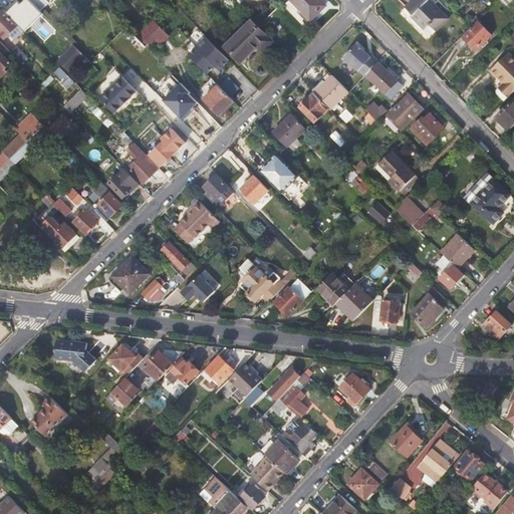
[(18,2),(7,13),(22,29),(25,32),(43,14),(29,0),(25,0),(21,5),(18,2)]
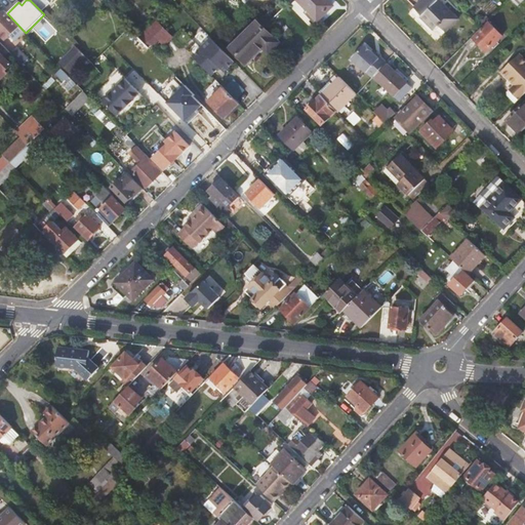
[(45,0),(30,0),(42,11),(49,4),(45,0)]
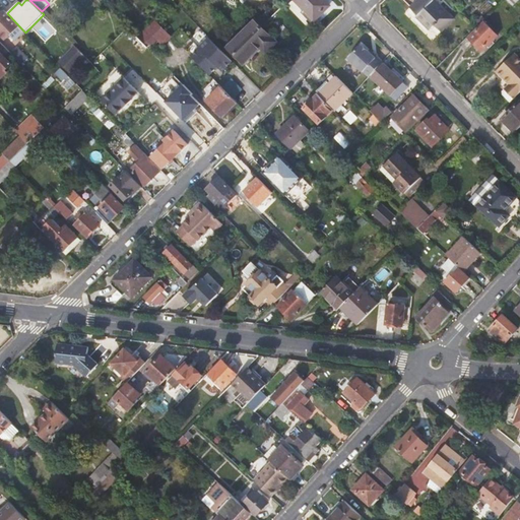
[(295,0),(315,20),(330,5),(325,0),(295,0)]
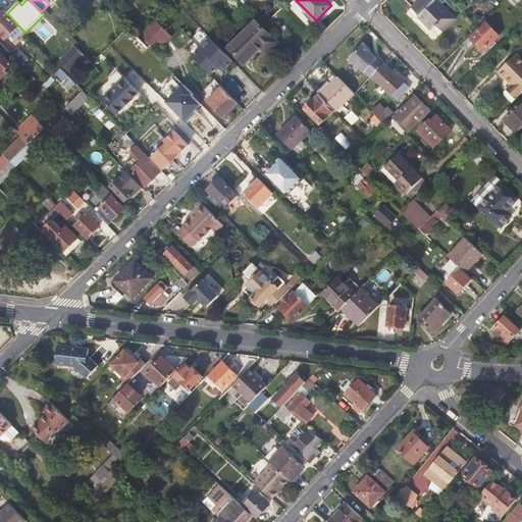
[(439,21),(445,28),(456,16),(442,3),(440,4),(435,0),(419,0),(413,7),(425,19),(424,21),(431,29),(436,24),(439,21)]
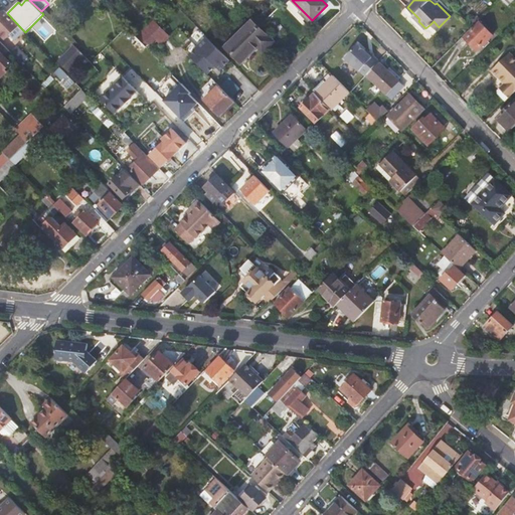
[(149,15),(153,19),(163,9),(159,5),(149,15)]
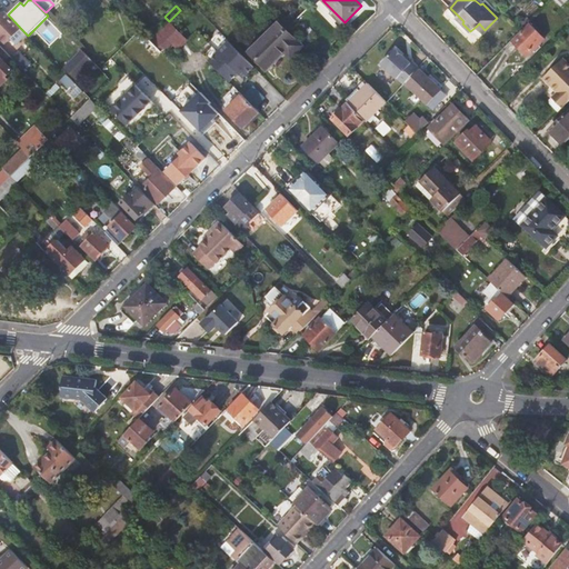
[(17,40),(25,32),(8,15),(5,11),(0,16),(0,38),(5,43),(9,39),(11,41),(17,40)]
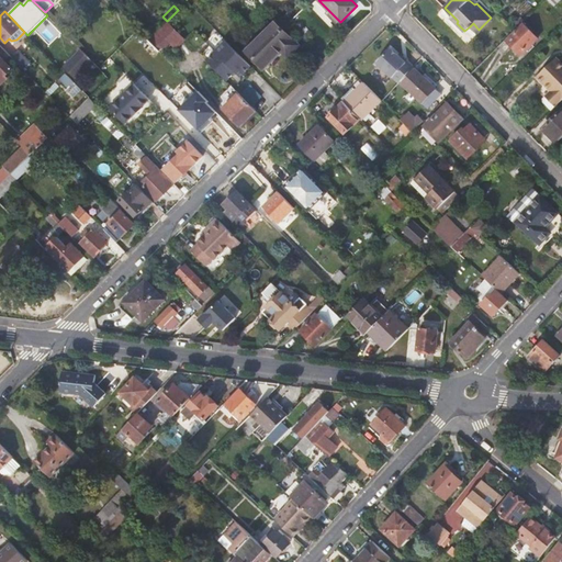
[(519,17),(512,24),(516,29),(523,22),(524,21),(519,17)]
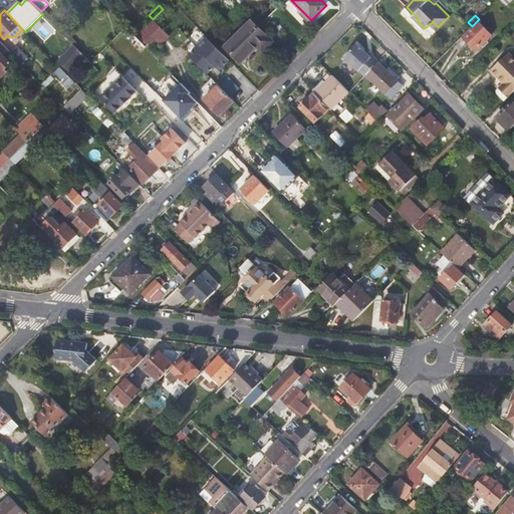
[(251,19),(224,46),(240,62),(256,46),(262,53),(273,42),(251,19)]
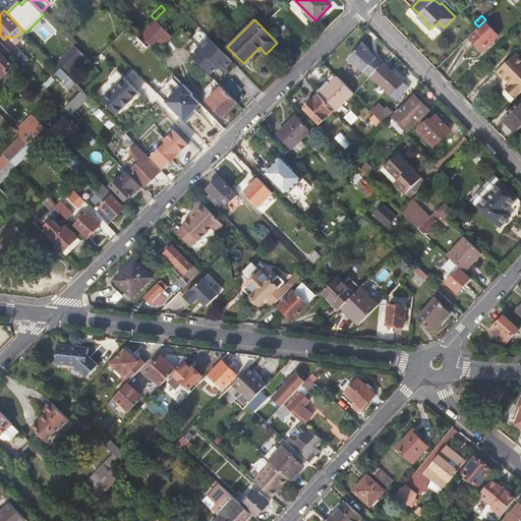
[(169,36),(154,20),(139,34),(152,46),(157,40),(161,44),(169,36)]
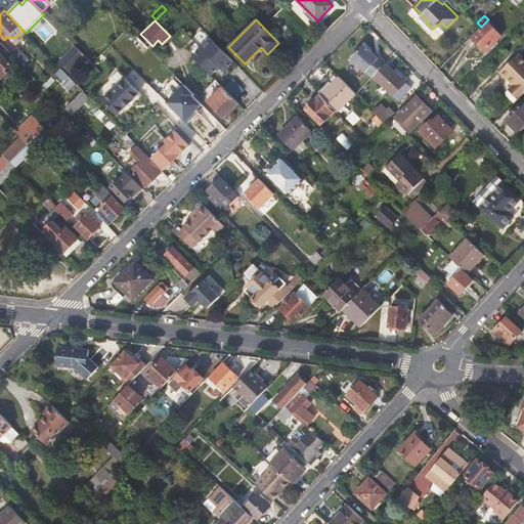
[(503,36),(487,20),(481,27),(471,37),(486,51),(503,36)]
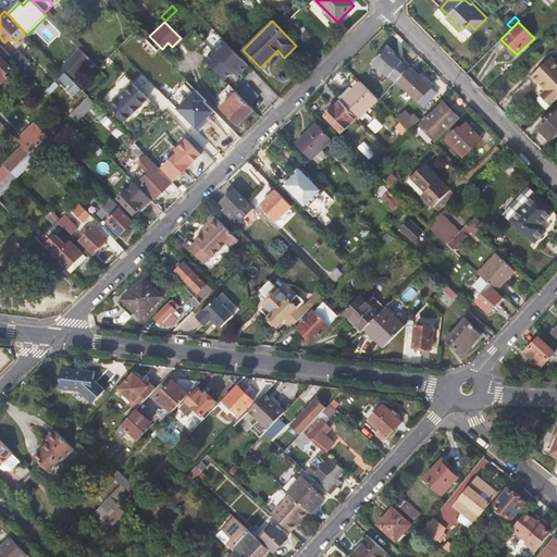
[(471,33),(474,29),(469,23),(466,26),(471,33)]
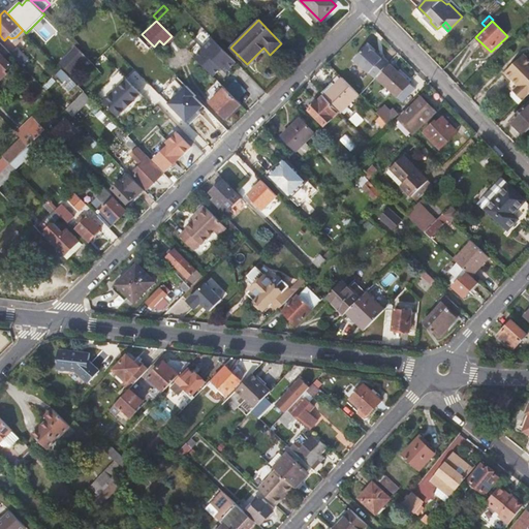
[(213,39),(195,58),(214,76),(221,69),(226,73),(237,63),(213,39)]
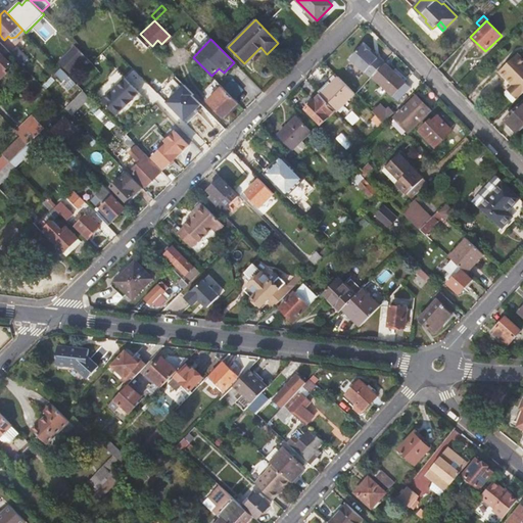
[(5,58),(10,53),(0,42),(0,79),(10,68),(9,66),(11,64),(5,58)]
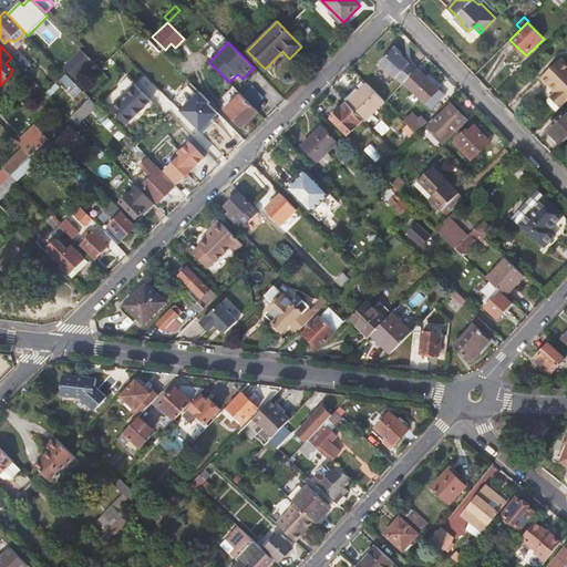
[(397,78),(402,83),(416,68),(410,61),(409,63),(393,49),(379,64),(395,79),(397,78)]
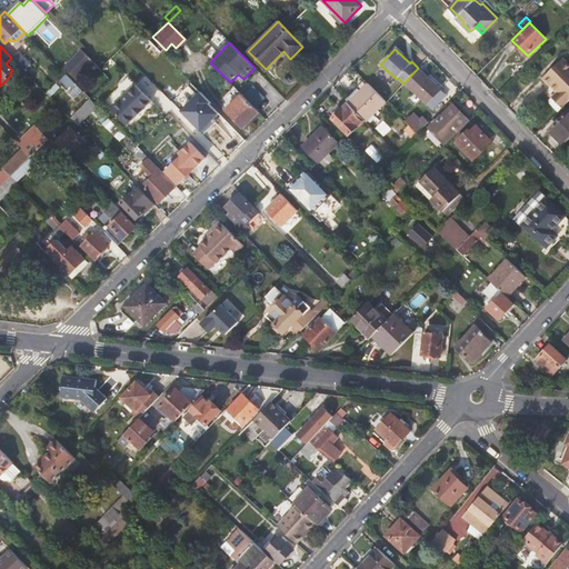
[(18,51),(11,58),(23,70),(30,63),(18,51)]
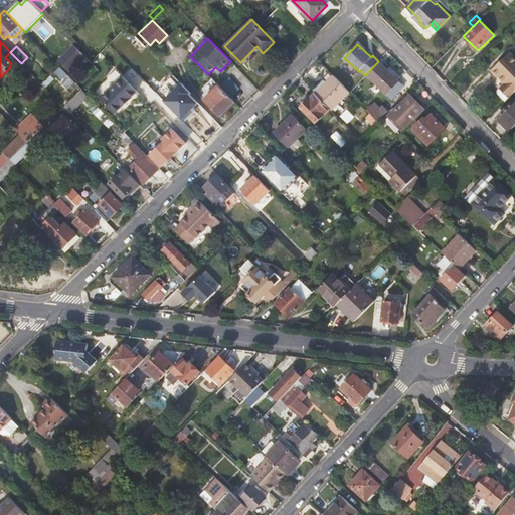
[(81,80),(76,84),(81,90),(100,72),(91,63),(74,46),(59,60),(68,69),(80,58),(82,60),(81,61),(92,71),(87,75),(88,76),(81,81),(81,80)]
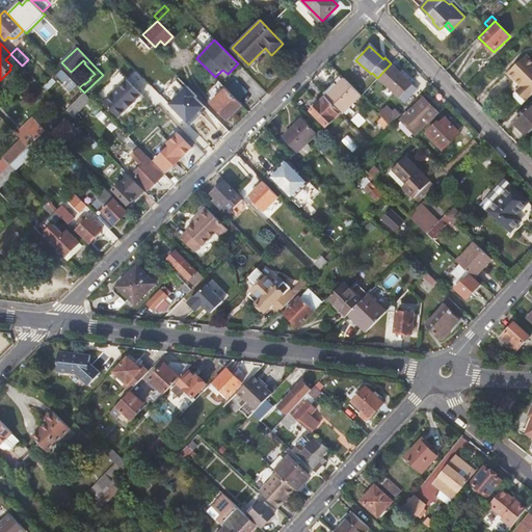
[(525,100),(531,92),(531,59),(526,53),(508,72),(521,85),(515,90),(525,100)]
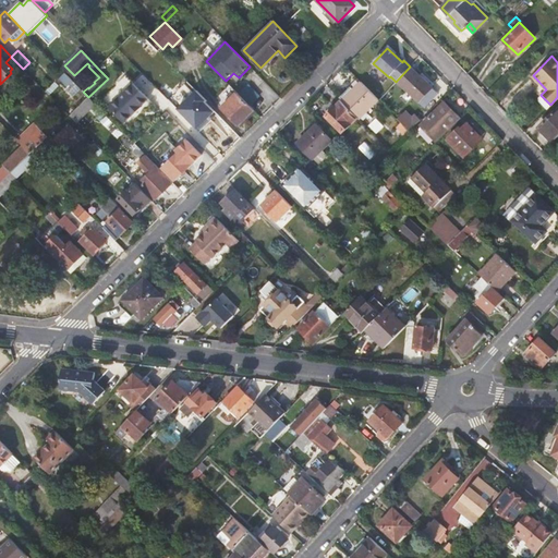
[(412,70),(398,84),(420,102),(433,87),(412,70)]
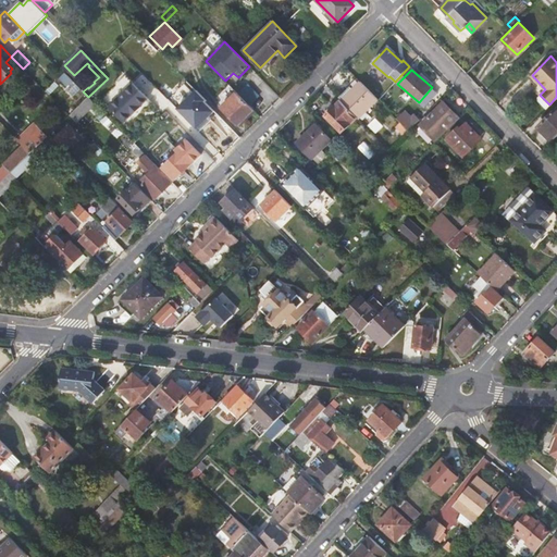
[(66,86),(72,81),(65,73),(61,77),(65,82),(63,84),(66,86)]
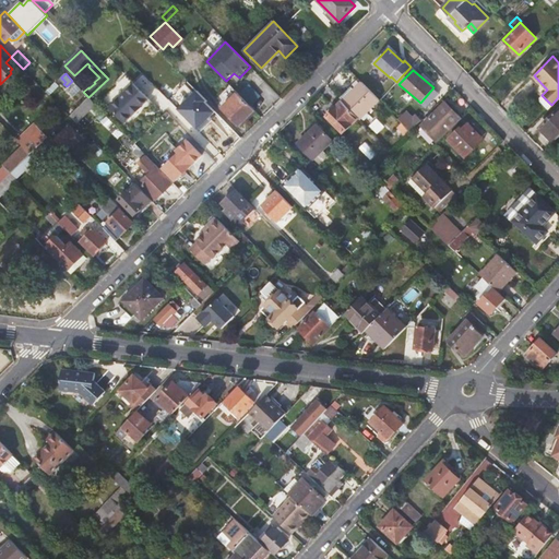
[(358,91),(344,104),(359,119),(360,120),(380,100),(361,83),(356,88),(358,91)]
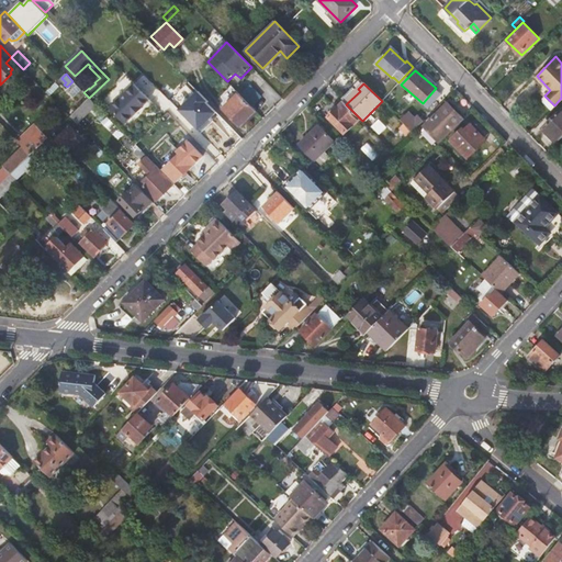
[(251,85),(243,92),(253,105),(262,97),(251,85)]
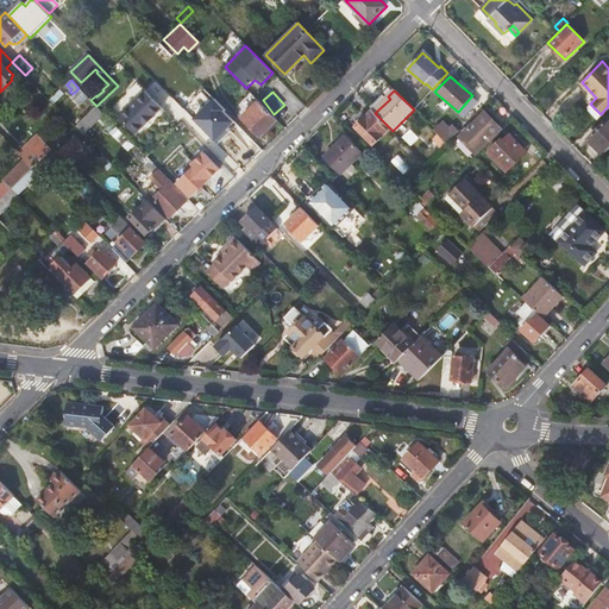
[(145,93),(119,118),(136,136),(162,110),(145,93)]
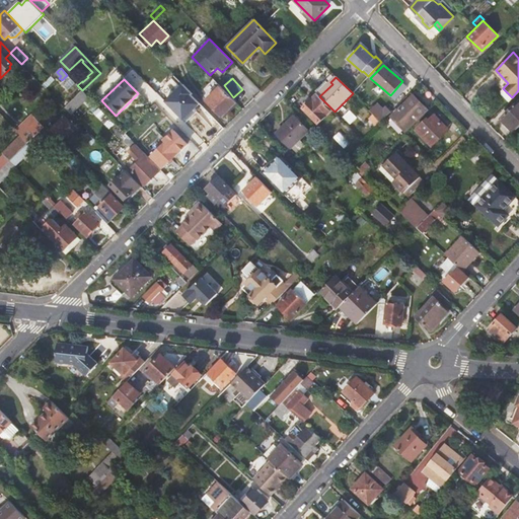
[(221,117),(236,102),(214,80),(202,91),(208,98),(205,100),(221,117)]
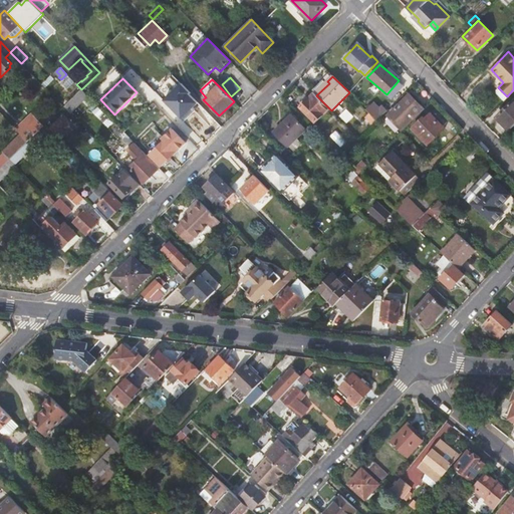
[(165,101),(185,122),(196,111),(193,108),(198,103),(190,94),(191,93),(182,84),(165,101)]
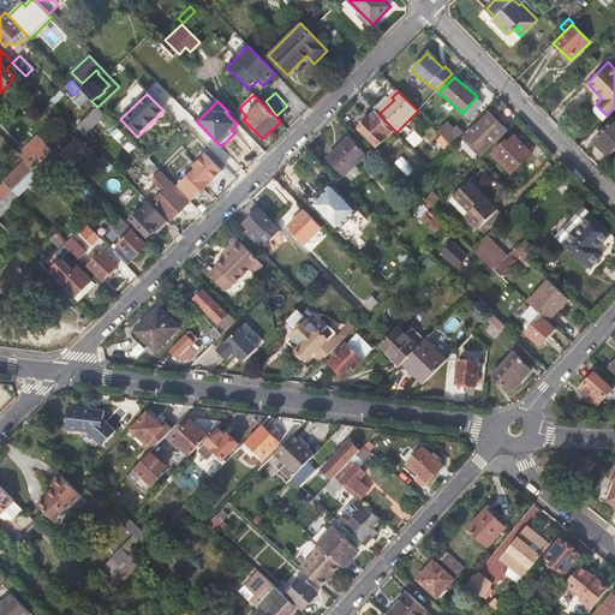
[(83,136),(105,114),(97,107),(76,129),(83,136)]
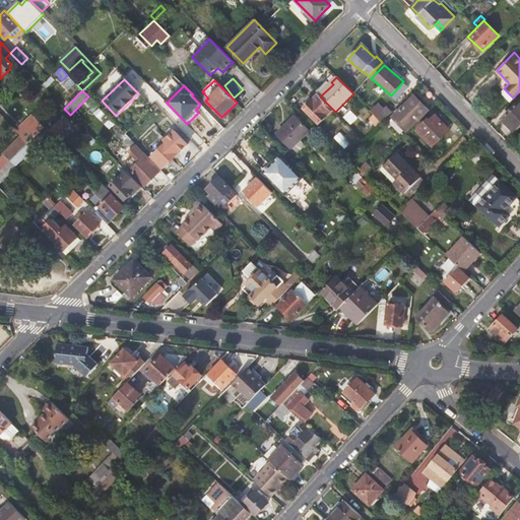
[(319,125),(334,111),(320,96),(319,94),(304,109),(319,125)]
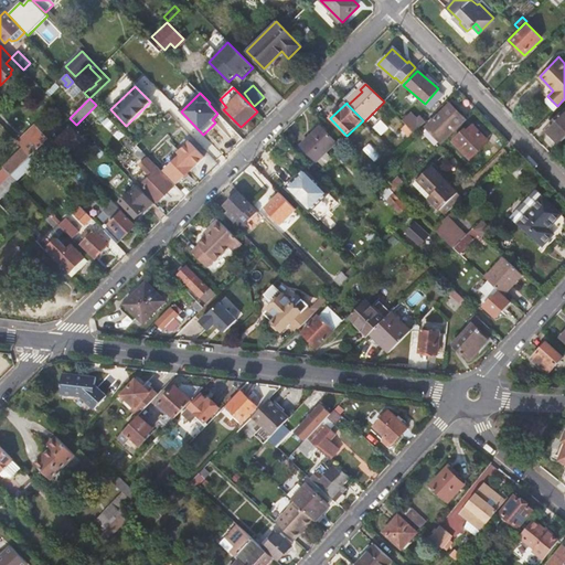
[(426,128),(443,145),(468,120),(450,104),(426,128)]
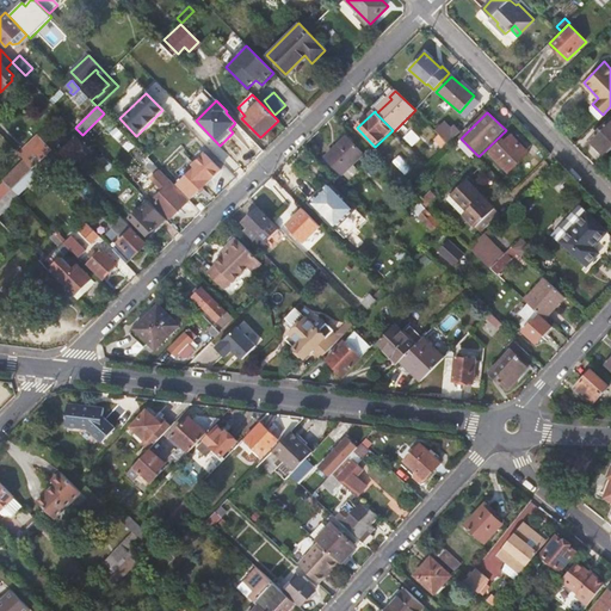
[(610,118),(588,141),(594,147),(591,149),(600,159),(603,156),(610,148),(610,118)]
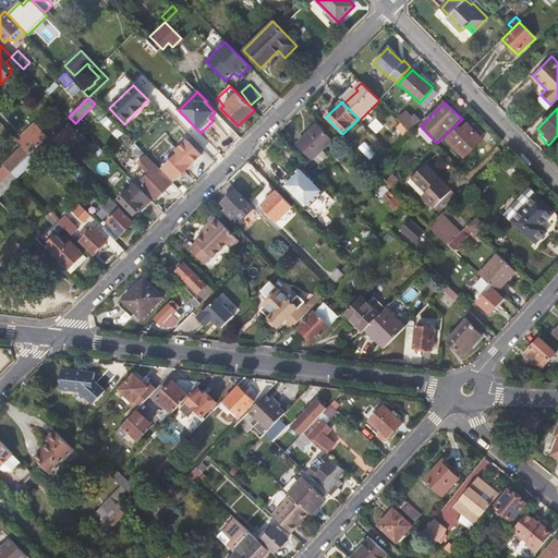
[(411,109),(399,116),(407,128),(419,121),(411,109)]
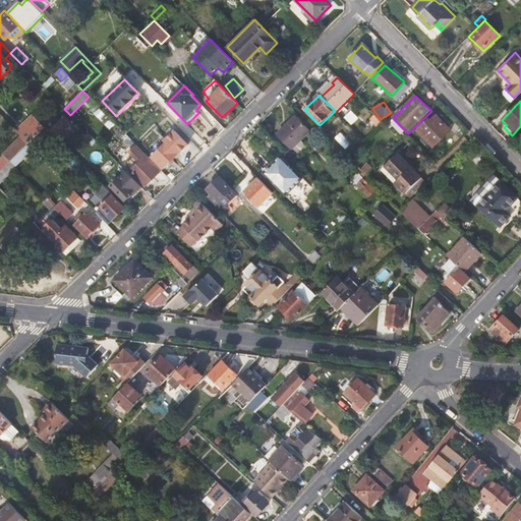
[(64,116),(51,130),(61,140),(74,126),(64,116)]
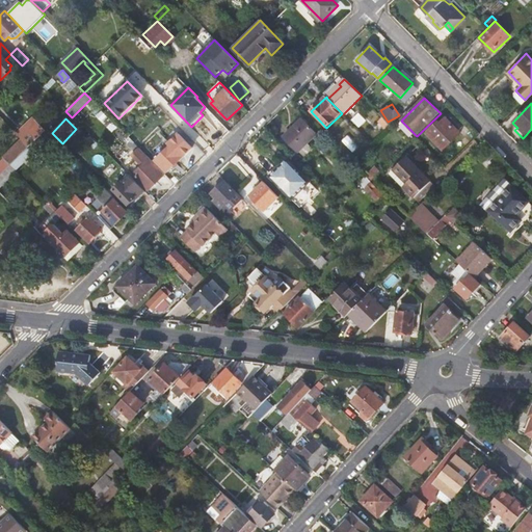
[(379,123),(386,130),(390,126),(383,118),(379,123)]
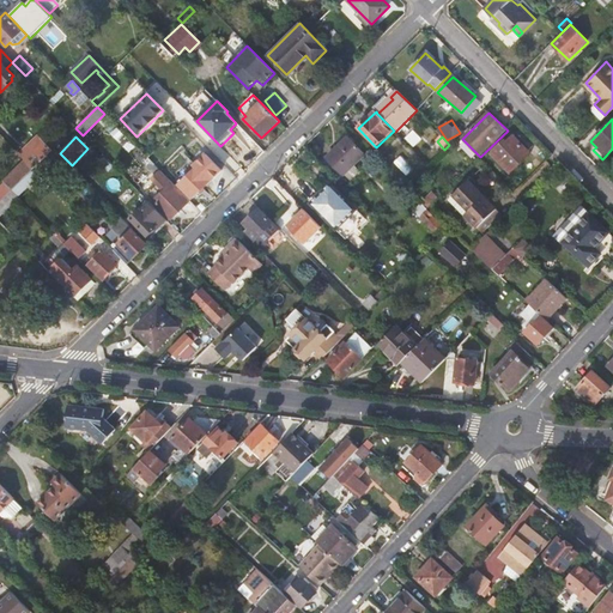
[(504,140),(491,153),(510,173),(529,153),(513,137),(507,143),(504,140)]
